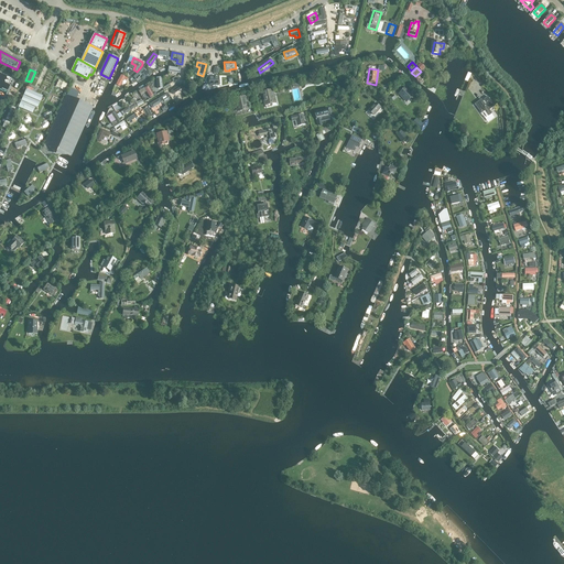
[(116,85),(120,87),(126,77),(121,75),(116,85)]
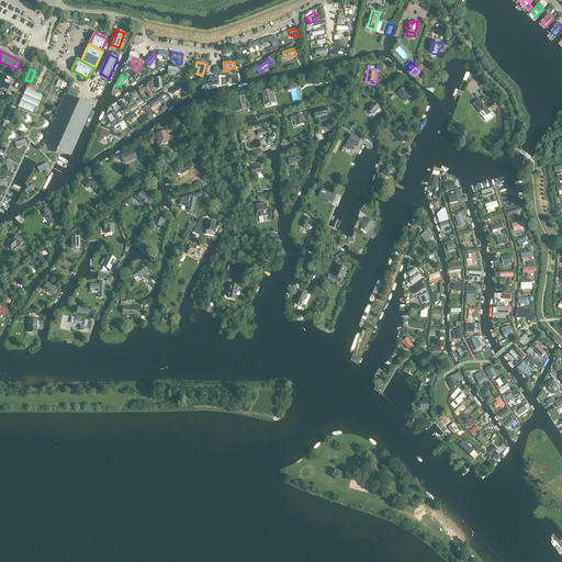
[(183,88),(181,85),(170,91),(172,96),(183,88)]
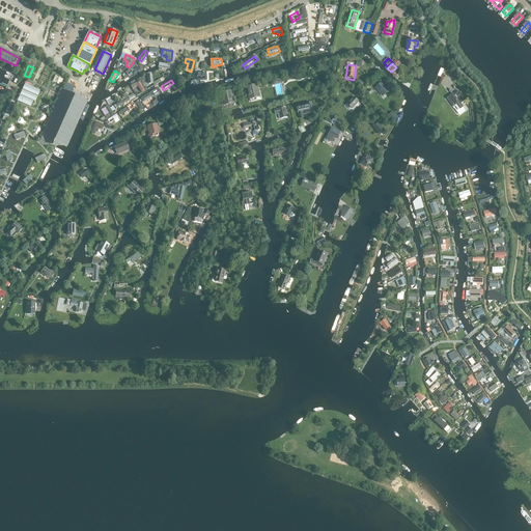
[(136,83),(141,92),(144,90),(139,81),(136,83)]
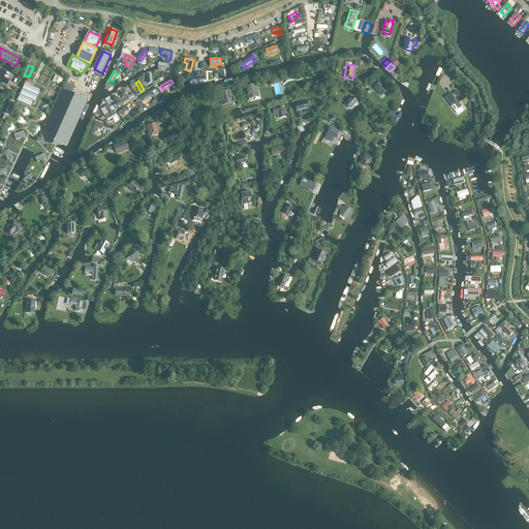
[(379,89),(383,94),(387,90),(381,83),(375,88),(377,91),(379,89)]
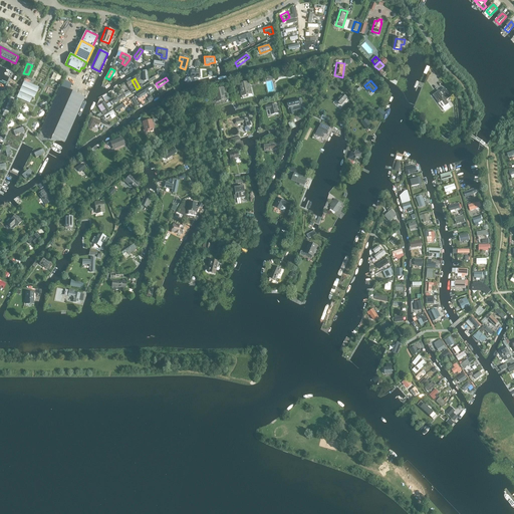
[(34,99),(38,87),(25,82),(18,98),(29,103),(31,98),(34,99)]
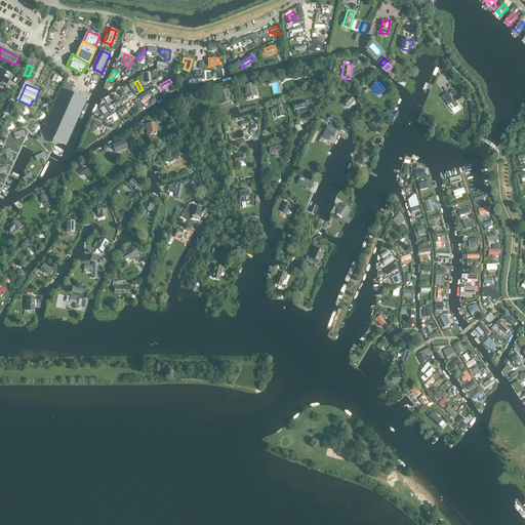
[(256,95),(255,87),(254,84),(245,87),(247,97),(256,95)]
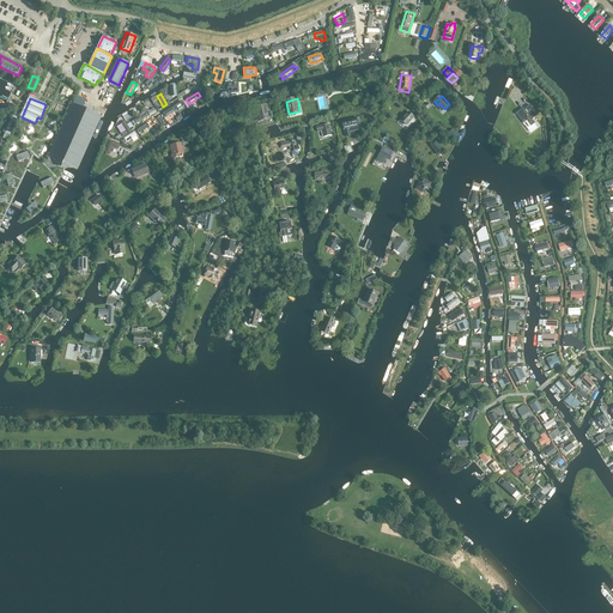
[(176,113),(184,107),(182,102),(174,108),(176,113)]
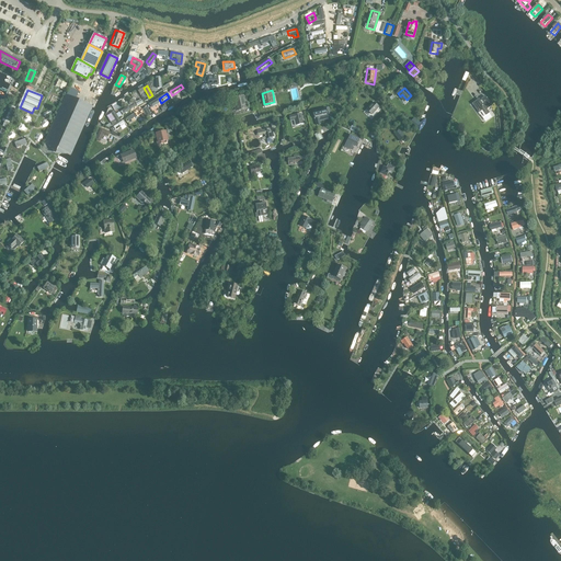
[(6,121),(11,123),(22,98),(16,95),(6,121)]
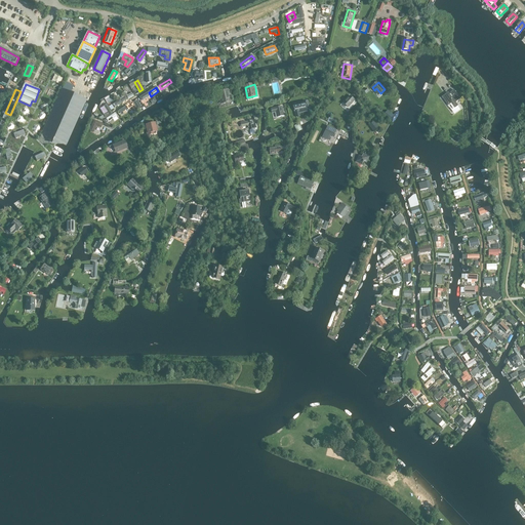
[(62,89),(41,134),(54,139),(56,140),(67,118),(77,121),(78,117),(86,101),(86,99),(62,89)]
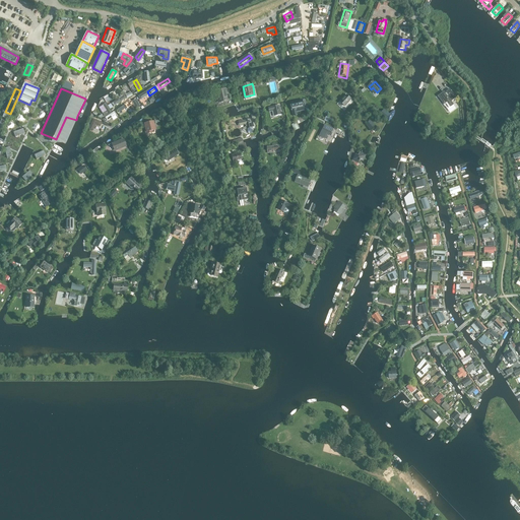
[(229,101),(226,92),(226,89),(216,92),(219,103),(229,101)]
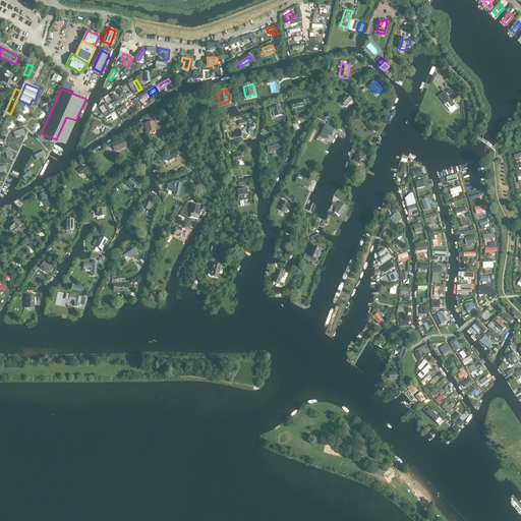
[(452,98),(455,96),(451,90),(448,92),(448,93),(446,94),(445,92),(439,97),(445,105),(448,103),(451,108),(455,106),(450,99),(451,98),(452,98)]
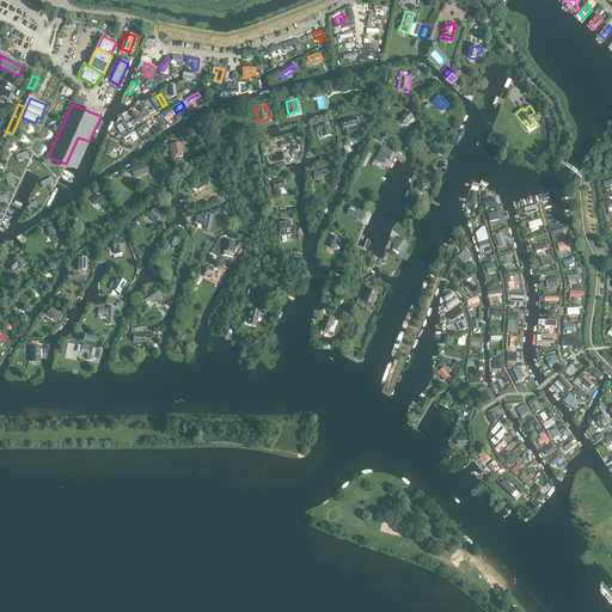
[(165,117),(175,111),(172,108),(163,114),(165,117)]
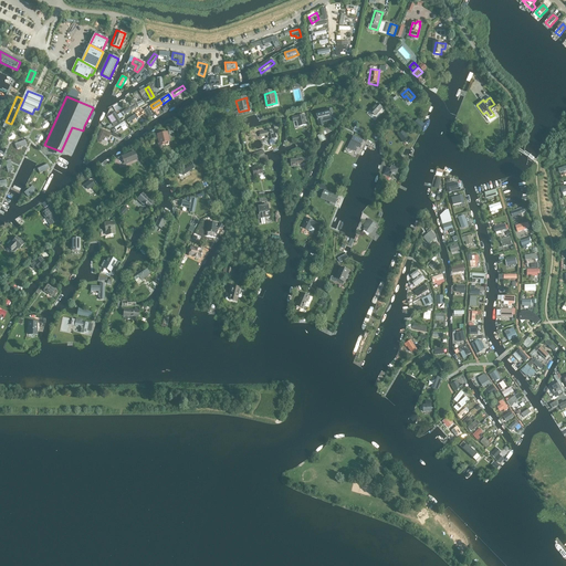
[(378,104),(370,112),(375,116),(383,108),(378,104)]
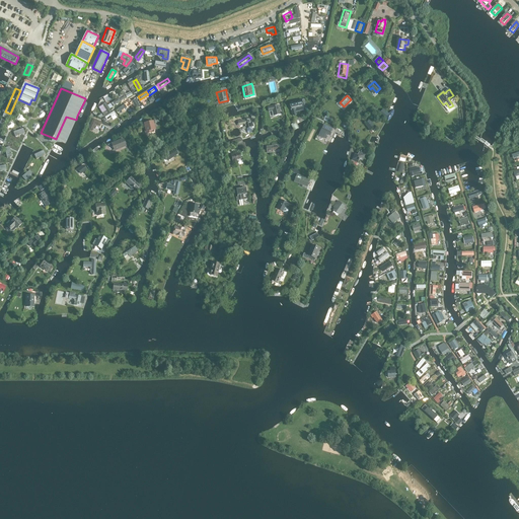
[(295,109),(303,107),(303,105),(302,101),(290,103),(292,112),(295,110),(295,109)]
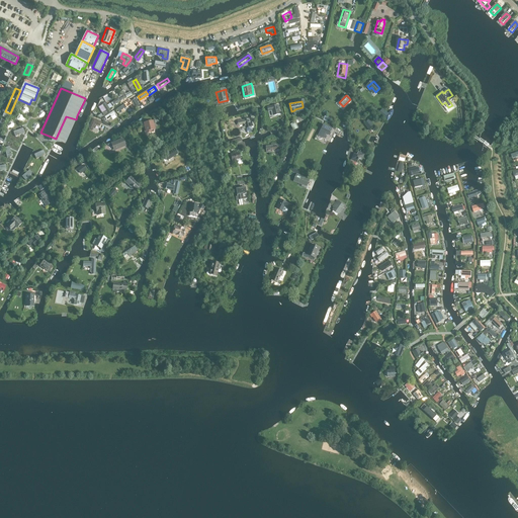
[(110,108),(112,107),(110,104),(107,106),(105,103),(102,105),(100,107),(100,111),(104,116),(111,112),(109,109),(110,108)]
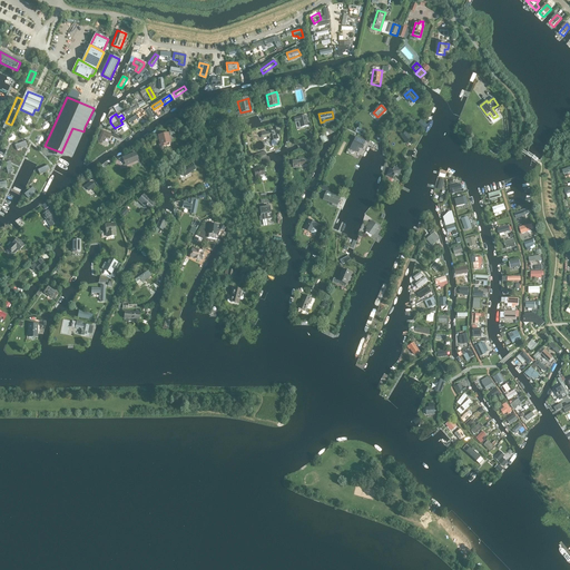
[(302,128),(311,126),(310,123),(308,124),(306,116),(295,119),(296,123),(301,121),(302,128)]
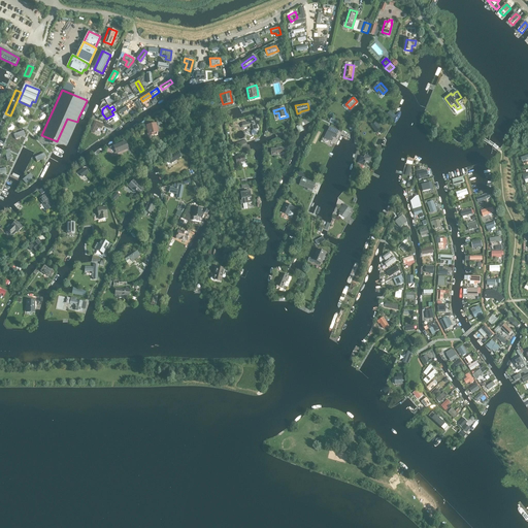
[(0,125),(0,136),(1,137),(10,116),(5,113),(0,125)]
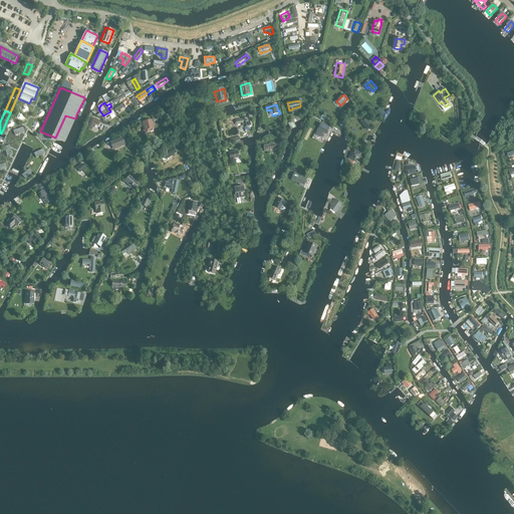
[(104,117),(106,120),(114,114),(112,111),(104,117)]
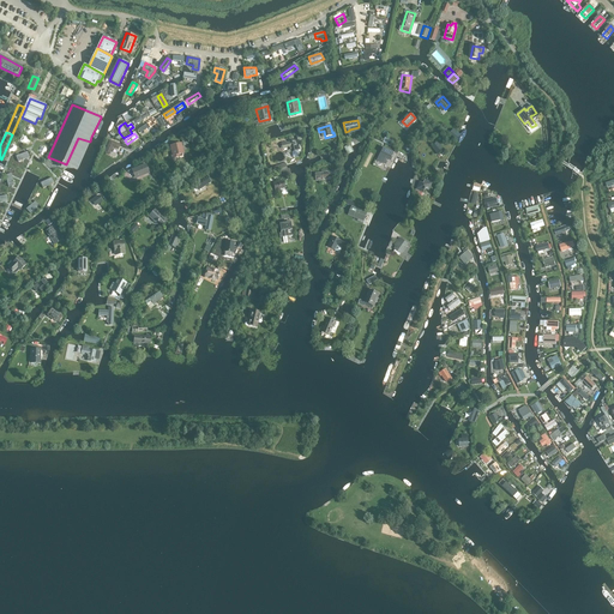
[(120,144),(110,139),(104,152),(109,155),(113,148),(119,150),(120,144)]
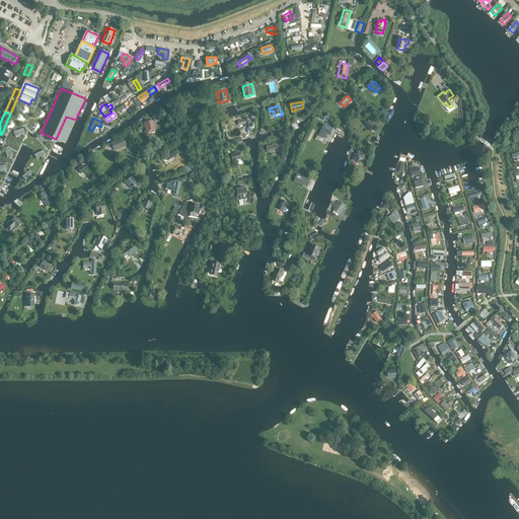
[(246,129),(252,128),(250,120),(242,122),(242,121),(238,122),(239,127),(245,125),(246,129)]
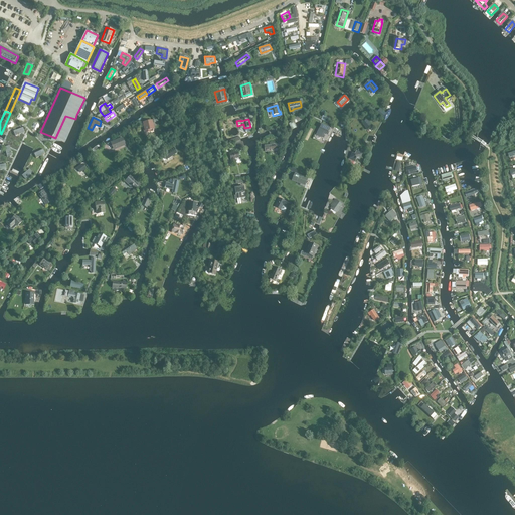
[(367,130),(372,126),(367,120),(362,124),(367,130)]
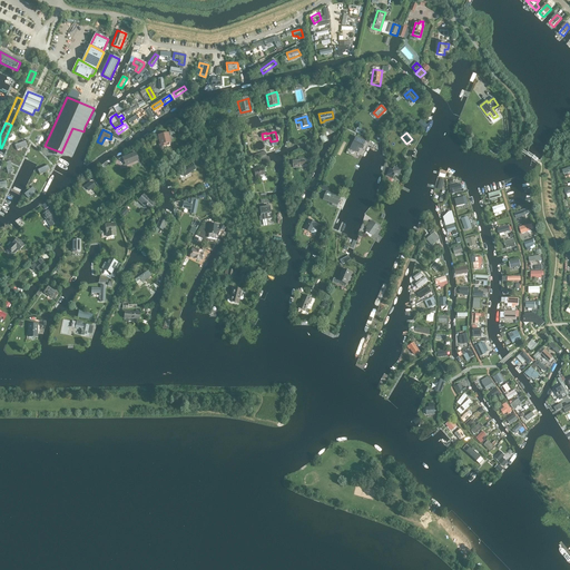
[(161,145),(170,143),(168,134),(159,136),(161,145)]
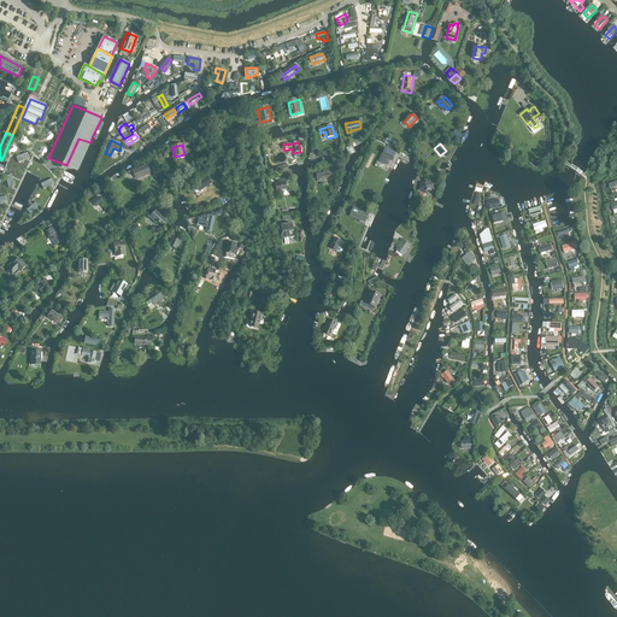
[(397,154),(386,148),(380,160),(386,164),(388,158),(393,160),(397,154)]
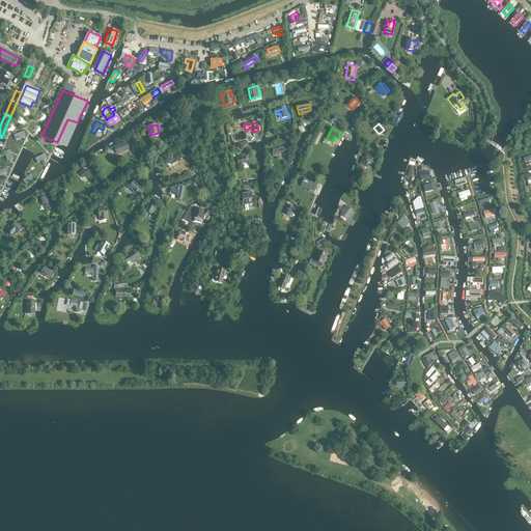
[(24,133),(15,136),(16,141),(26,137),(24,133)]
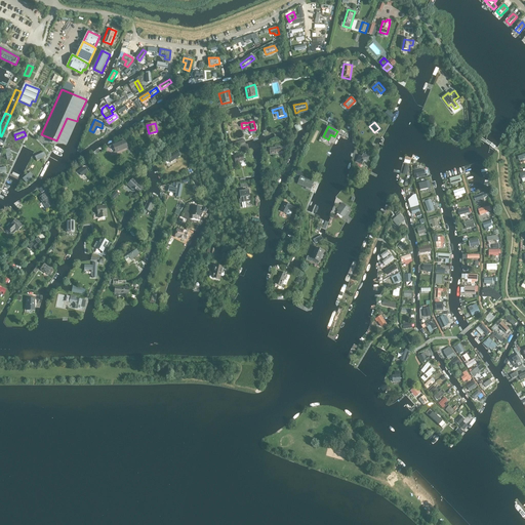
[(123,150),(127,148),(124,140),(113,146),(115,151),(123,148),(123,150)]
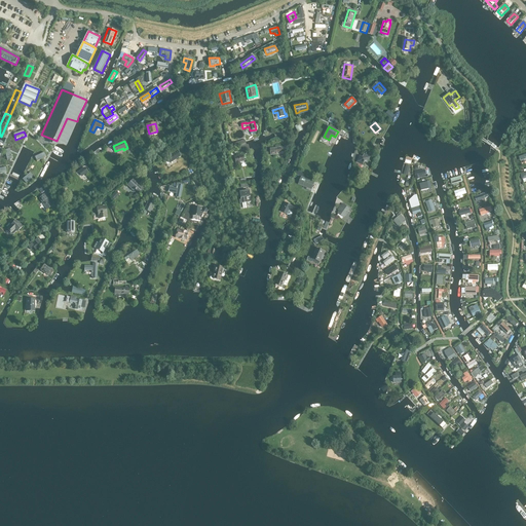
[(9,150),(4,152),(8,161),(12,159),(9,150)]
